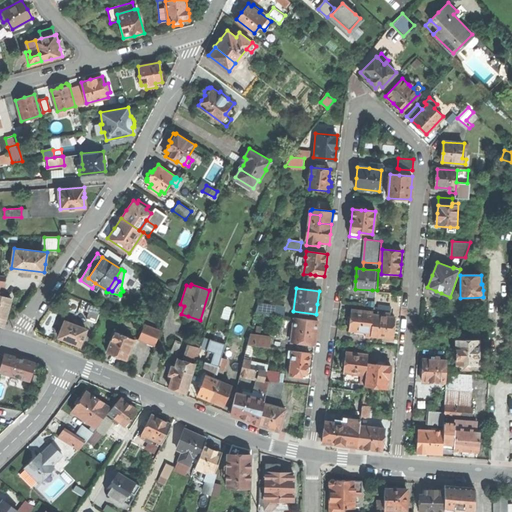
[(0,323),(4,324),(11,298),(0,295),(0,323)]
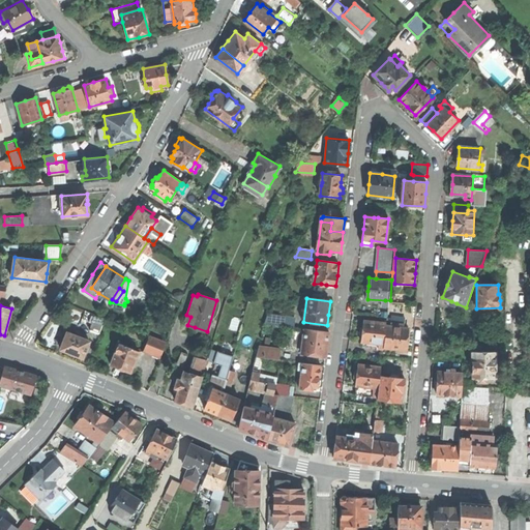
[(90,329),(99,333),(105,319),(95,315),(90,329)]
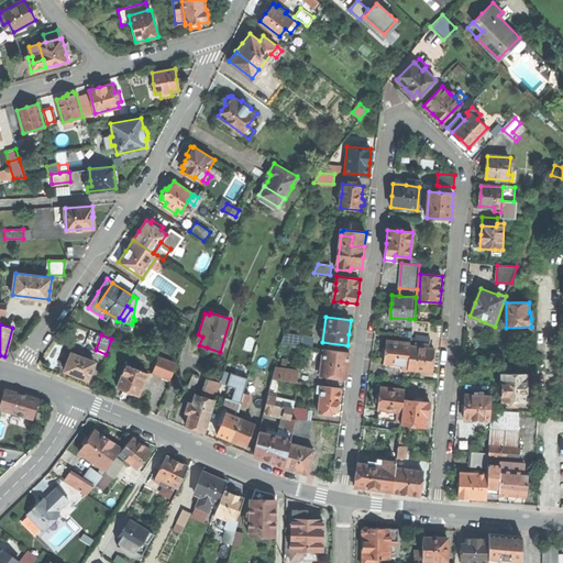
[(418,338),(417,343),(423,344),(430,345),(431,338),(420,337),(418,338)]
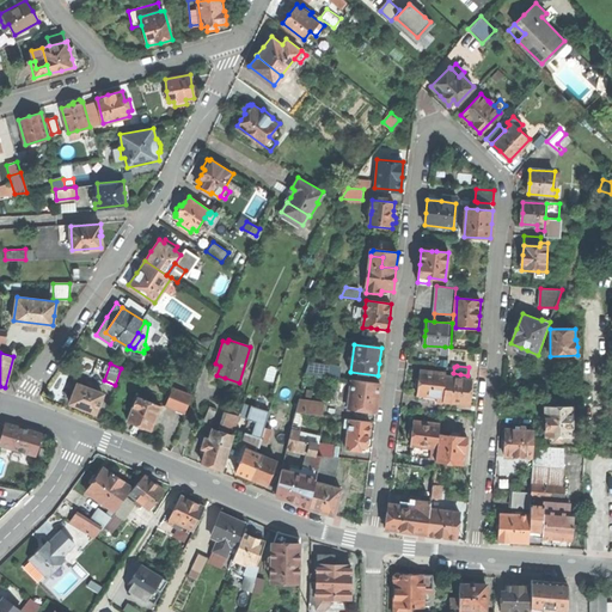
[(307,374),(330,377),(331,369),(307,367),(307,374)]
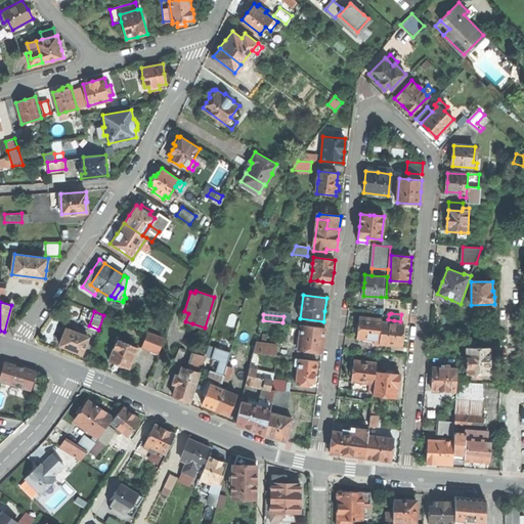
[(383,320),(360,317),(359,325),(358,330),(357,338),(359,338),(375,340),(381,341),(383,322),(383,320)]
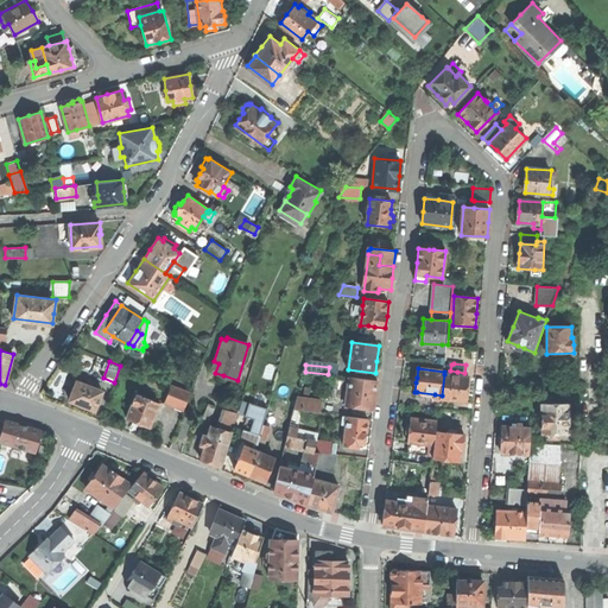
[(449,374),(444,374),(442,396),(441,399),(467,403),(469,391),(470,377),(457,375),(457,372),(450,371),(449,374)]
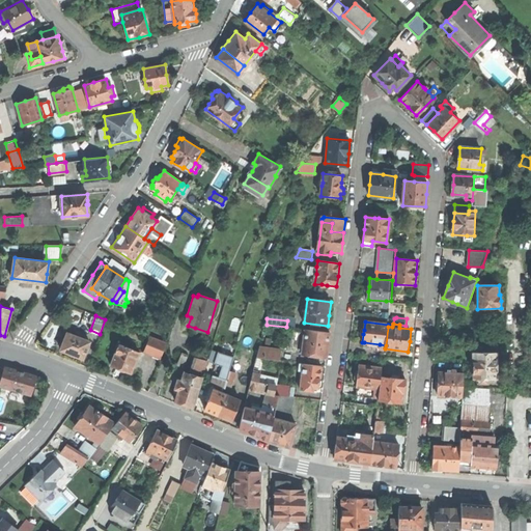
[(303,356),(327,359),(329,347),(330,334),(306,331),(303,356)]
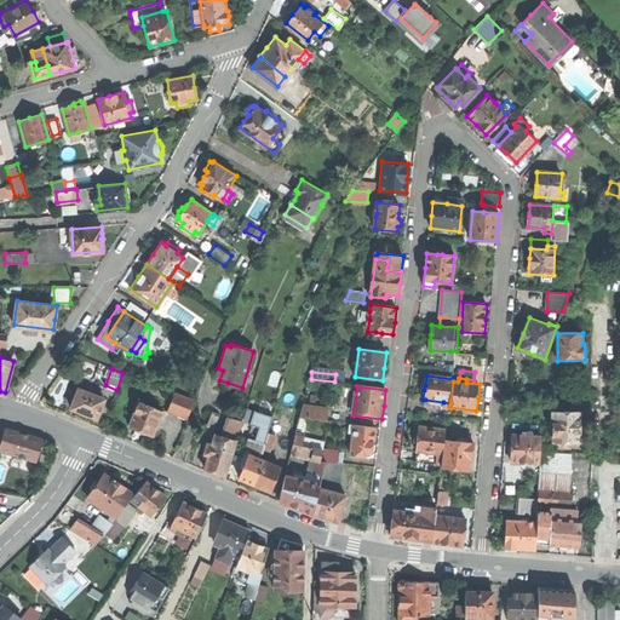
[(84,413),(97,418),(104,399),(95,395),(97,391),(89,388),(87,391),(78,389),(70,408),(84,413)]
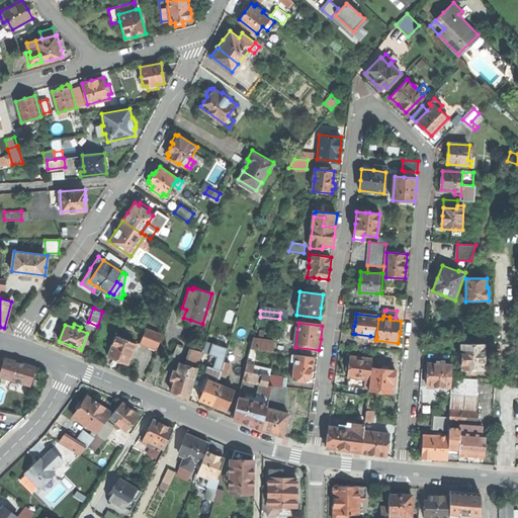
[(141,343),(156,349),(162,334),(147,328),(141,343)]
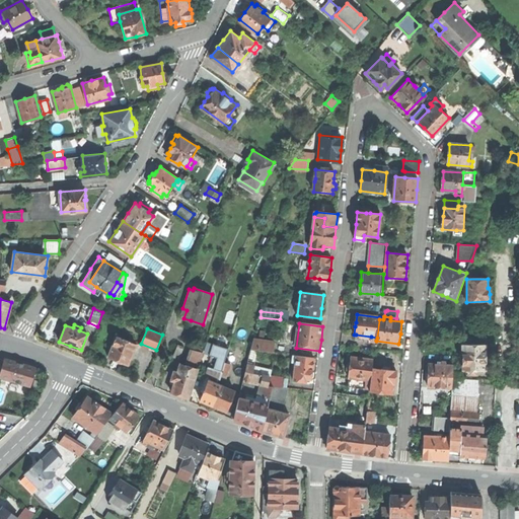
[(104,331),(96,352),(104,356),(116,360),(124,340),(104,331)]
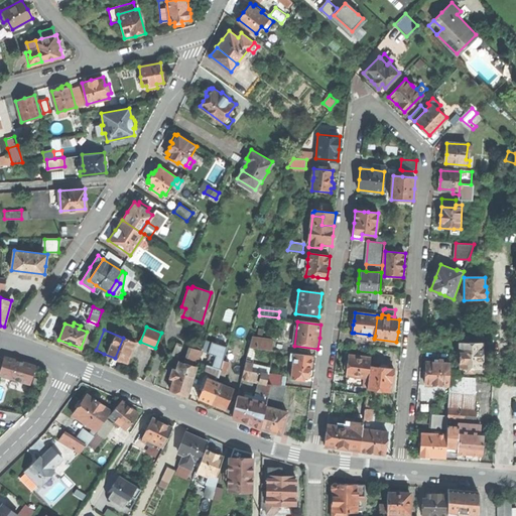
[(250,349),(272,352),(274,342),(252,340),(250,349)]
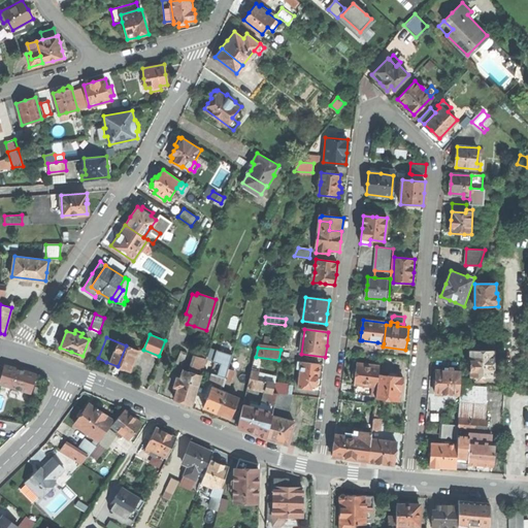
[(492,352),(469,352),(469,377),(473,377),(484,377),(493,377),(492,363),(492,352)]
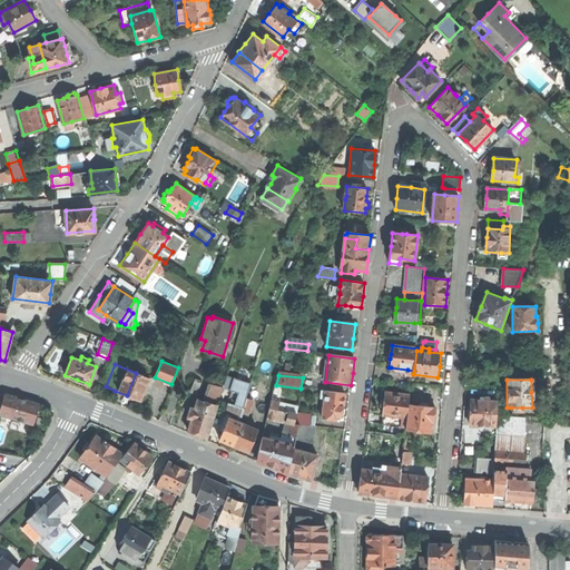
[(233,387),(241,390),(249,392),(251,386),(234,381),(233,387)]
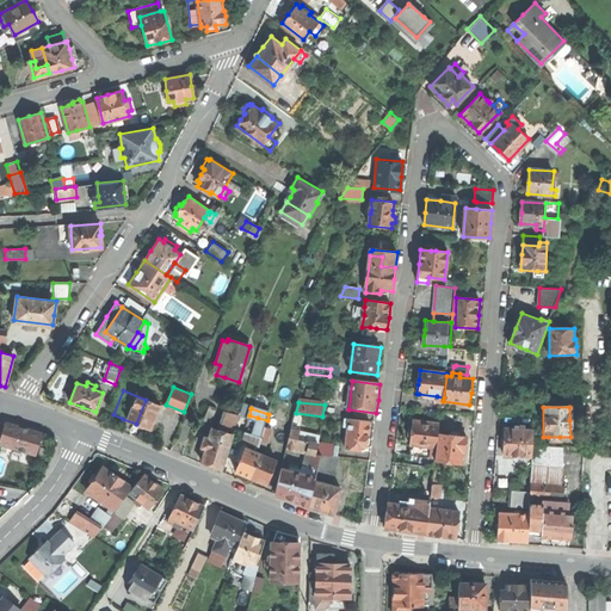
[(226,412),(220,430),(232,433),(238,415),(226,412)]
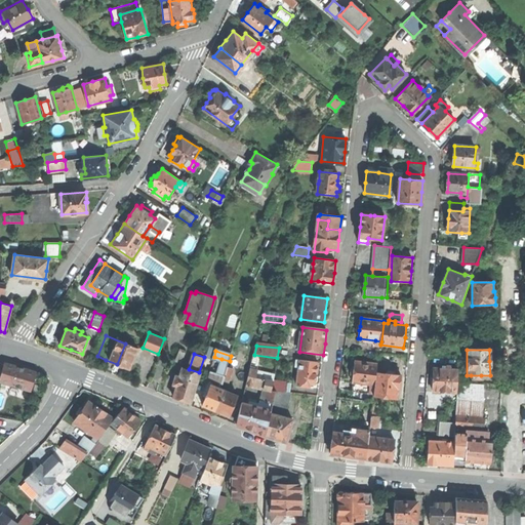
[(221,359),(217,373),(217,374),(225,376),(228,367),(230,361),(221,359)]
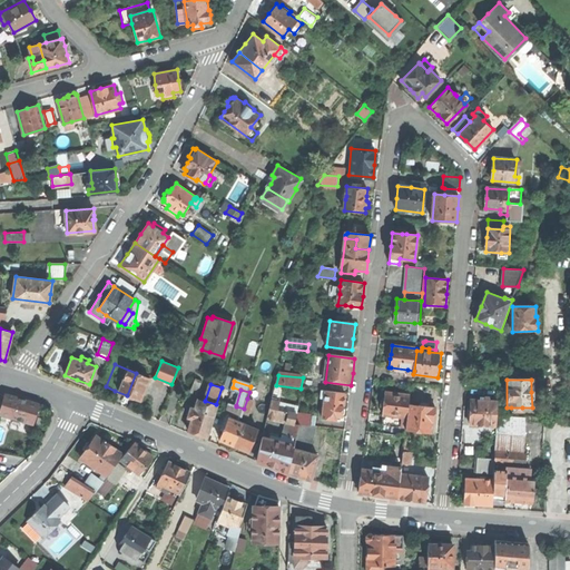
[(345,394),(326,392),(325,400),(323,420),(336,422),(337,418),(342,419),(342,416),(343,409),(344,404),(345,394)]
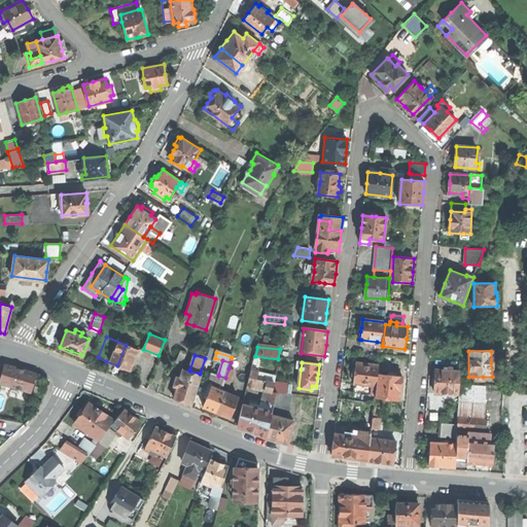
[(379,365),(357,363),(356,372),(355,377),(354,384),(372,386),(377,387),(379,375),(379,365)]
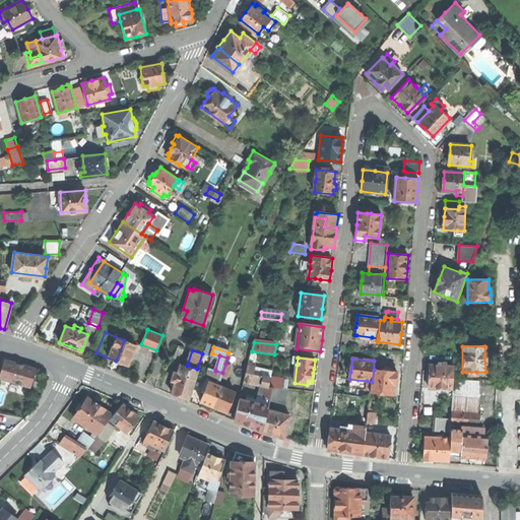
[(20,365),(6,360),(1,378),(30,386),(36,369),(20,365)]
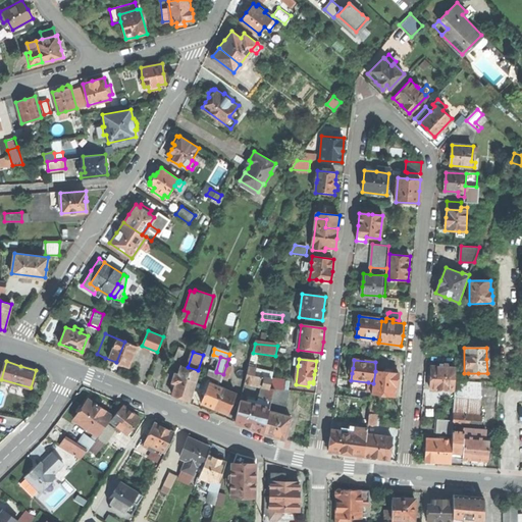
[(430,389),(455,390),(456,381),(456,374),(457,368),(449,367),(449,364),(440,364),(440,367),(432,366),(431,378),(430,389)]
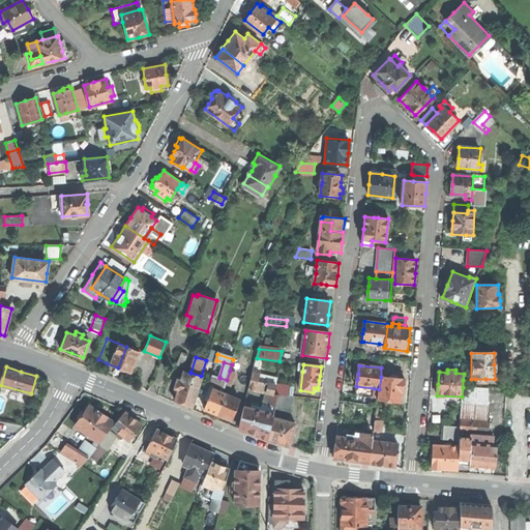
[(183,403),(192,406),(201,376),(190,373),(184,371),(181,380),(178,388),(175,401),(183,403)]
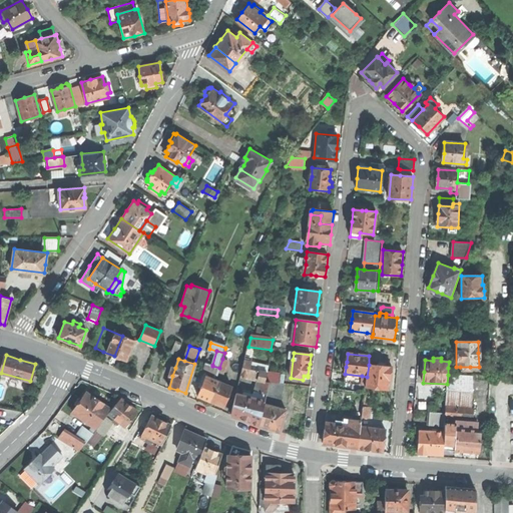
[(222,359),(219,368),(218,374),(224,376),(228,360),(222,359)]
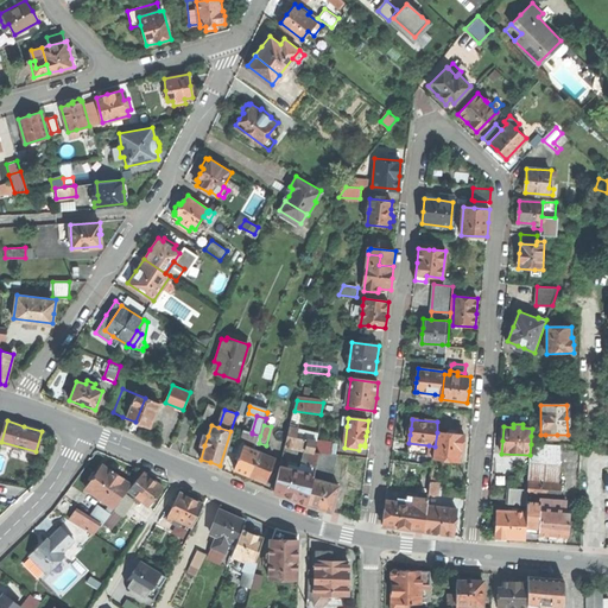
[(286,445),(295,448),(297,438),(299,430),(290,428),(286,445)]
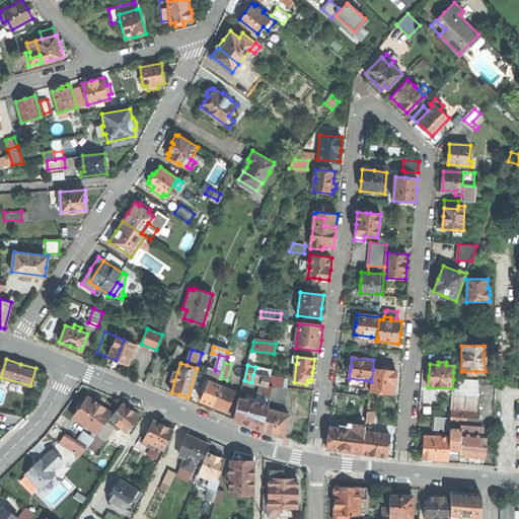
[(211,378),(210,381),(222,386),(224,381),(220,380),(221,378),(222,372),(215,370),(215,369),(209,368),(208,377),(211,378)]
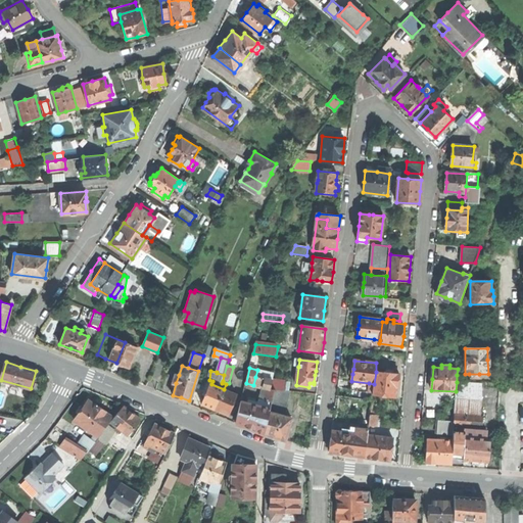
[(399,374),(376,372),(374,384),(374,389),(373,392),(373,394),(395,397),(397,387),(398,387),(398,382),(399,374)]
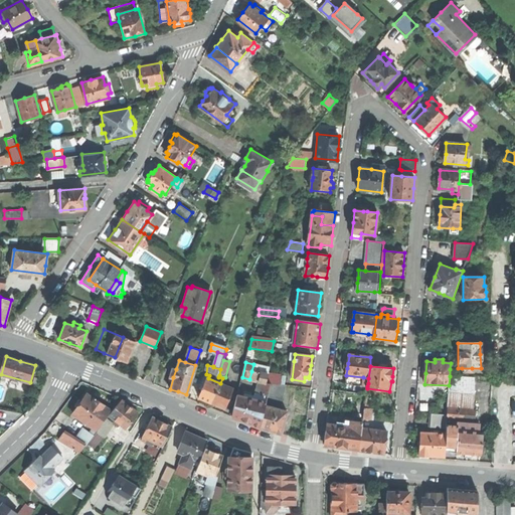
[(263,382),(261,394),(269,396),(271,384),(267,383),(269,375),(251,371),(249,379),(263,382)]
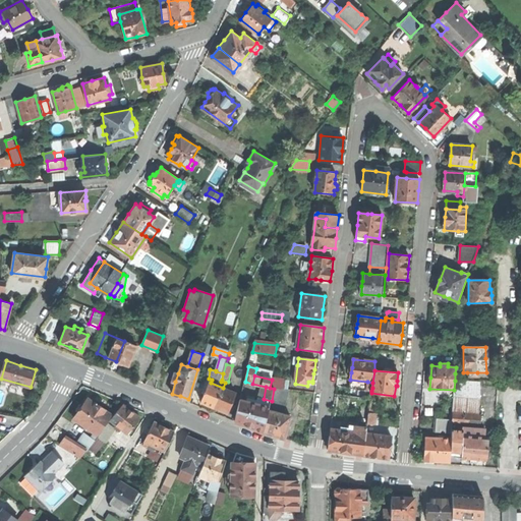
[(201,395),(205,397),(211,383),(212,380),(209,379),(201,395)]
